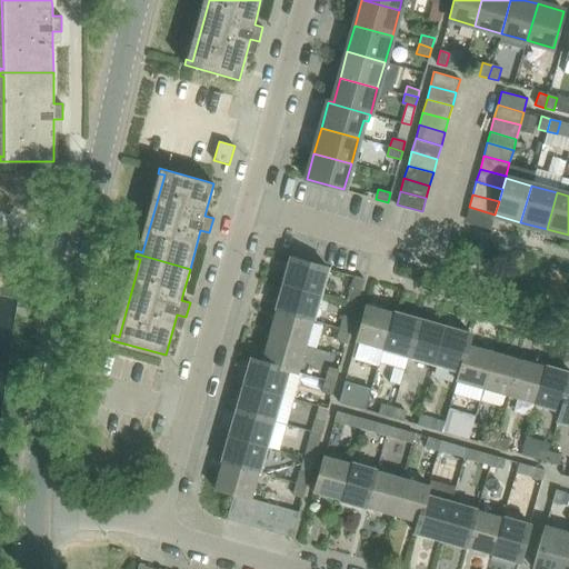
[(283,285),(319,296),(327,269),(327,268),(291,258),(283,285)]
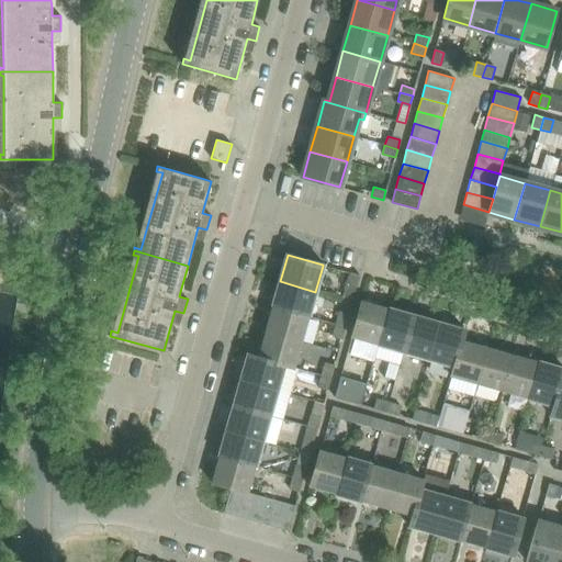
[(360,274),(350,272),(347,284),(357,288),(360,274)]
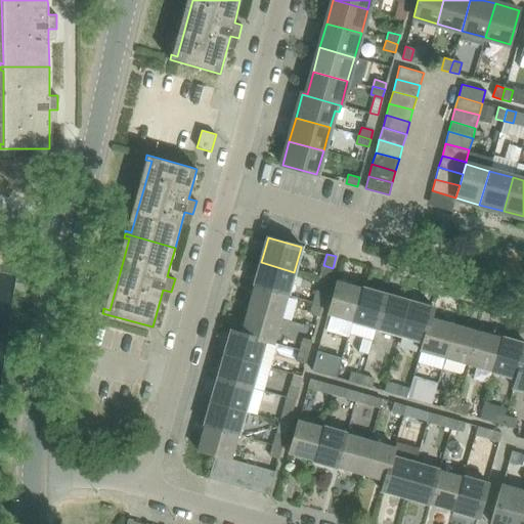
[(294,272),(261,262),(254,287),(288,296),(294,272)]
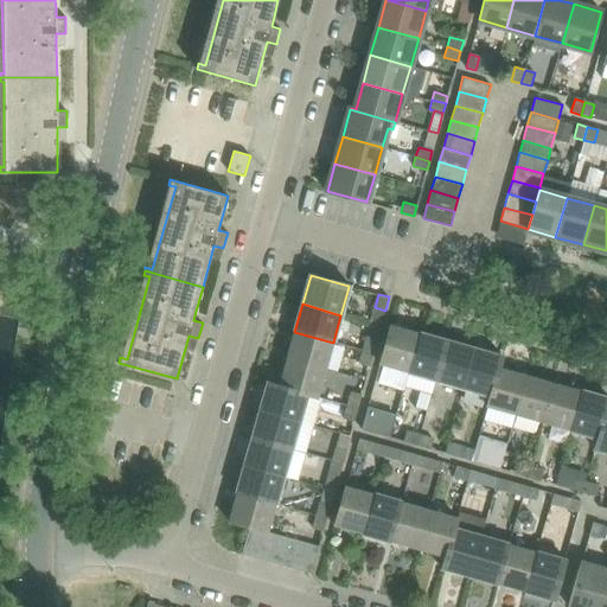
[(390,325),(379,364),(408,372),(419,333),(390,325)]
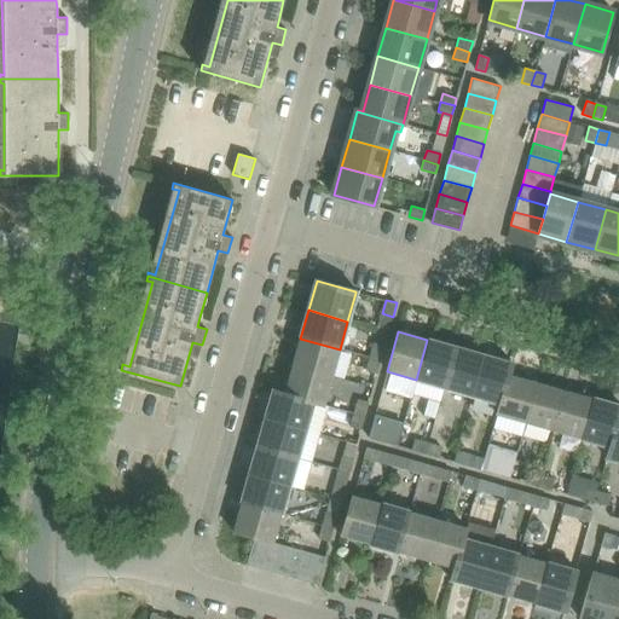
[(340,350),(300,339),(293,366),(331,377),(340,350)]
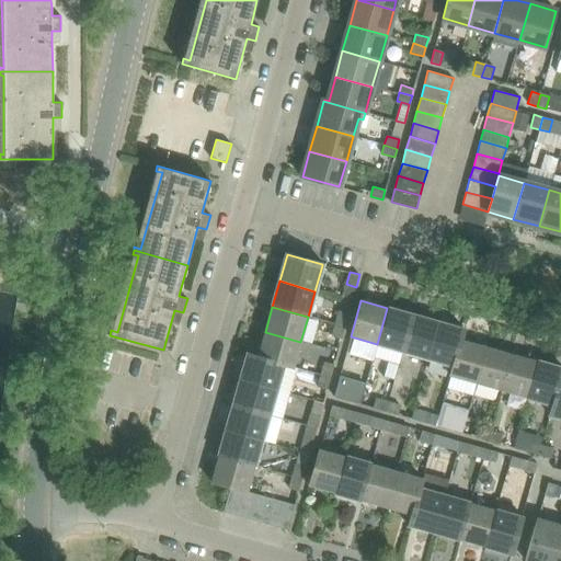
[(412,316),(387,308),(377,344),(402,351),(412,316)]
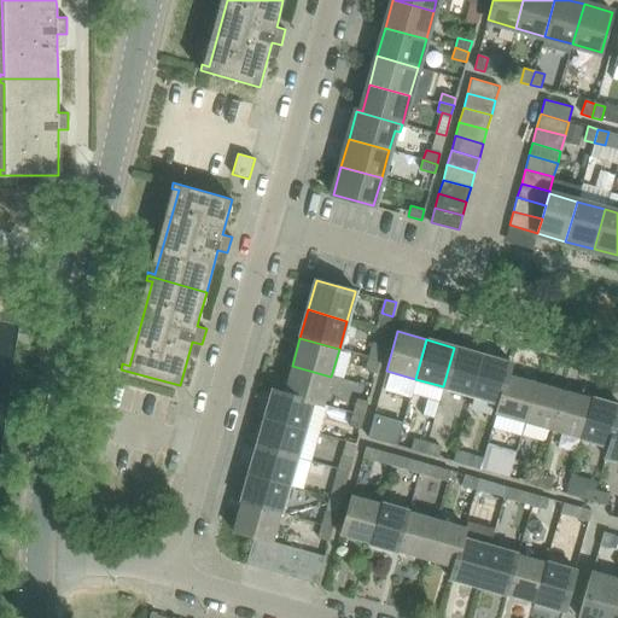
[(373,343),(369,356),(380,359),(384,345),(373,343)]
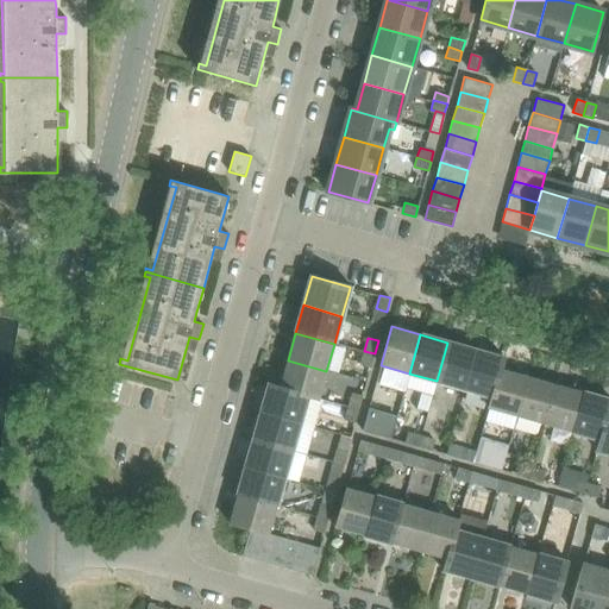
[(447,343),(437,381),(465,389),(476,350),(447,343)]
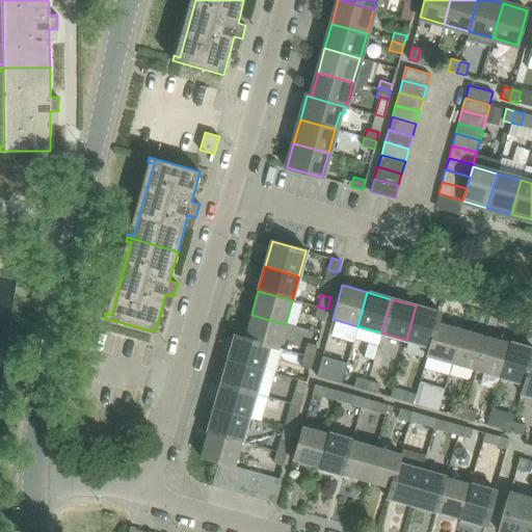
[(441,313),(416,306),(406,340),(430,347),(437,322),(441,313)]
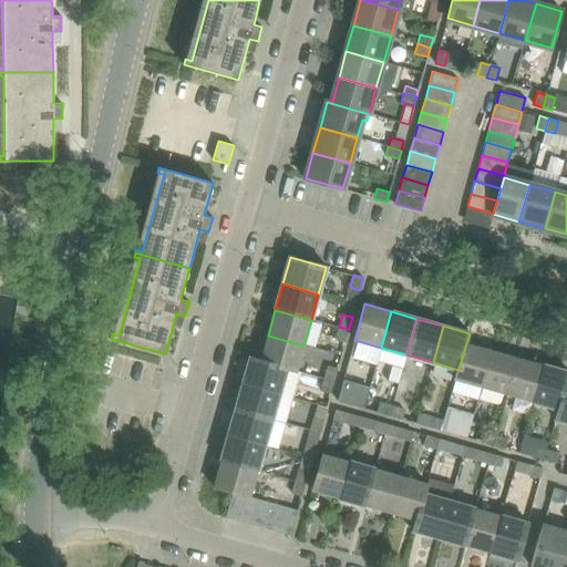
[(344,342),(349,329),(339,327),(336,339),(344,342)]
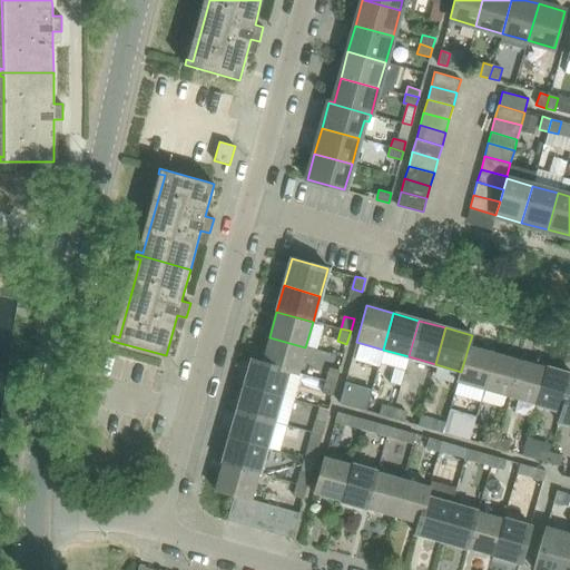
[(305,347),(269,337),(262,362),(288,370),(287,372),(297,374),(305,347)]
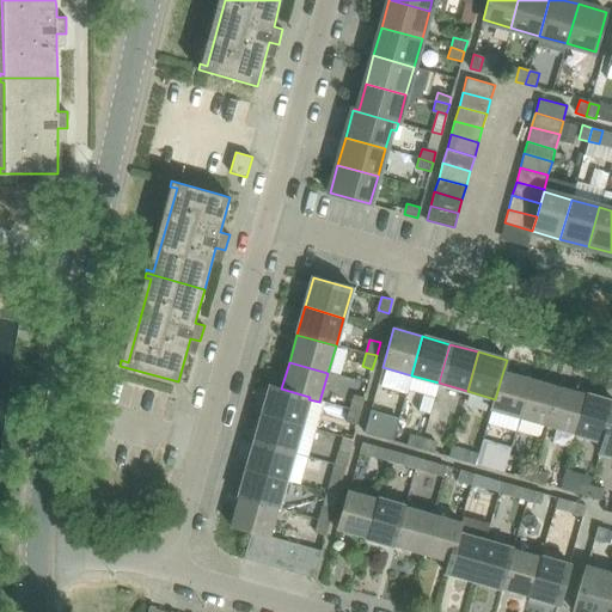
[(503,371),(495,399),(491,410),(520,418),(531,379),(503,371)]
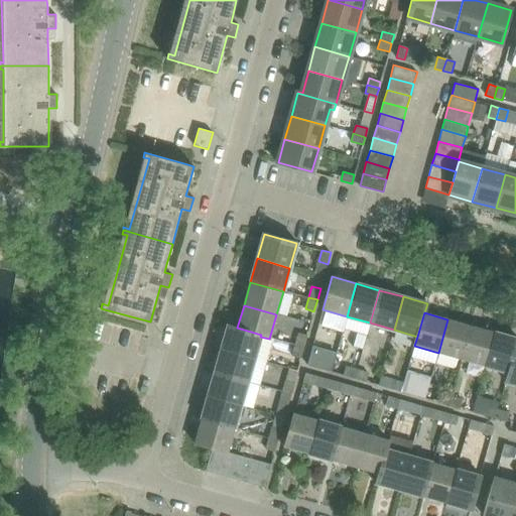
[(472,326),(447,319),(438,353),(462,360),(472,326)]
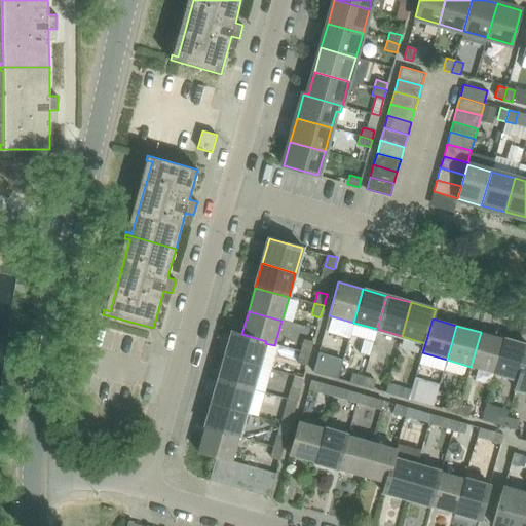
[(241,334),(232,331),(225,357),(259,366),(265,343),(266,341),(241,334)]
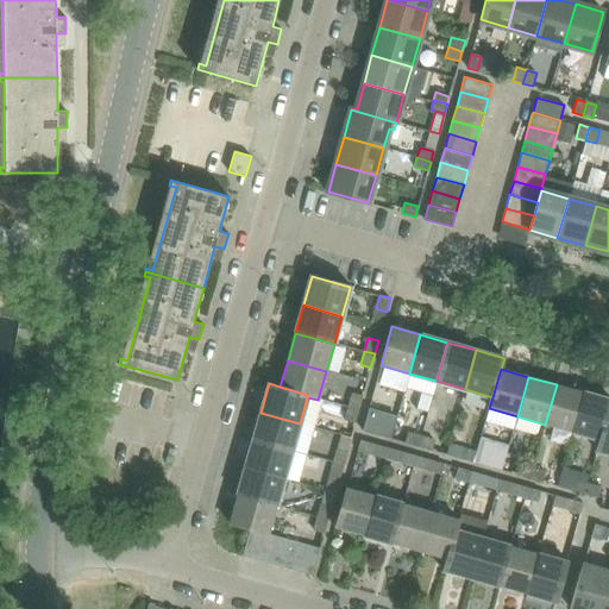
[(557,384),(545,425),(572,432),(584,393),(557,384)]
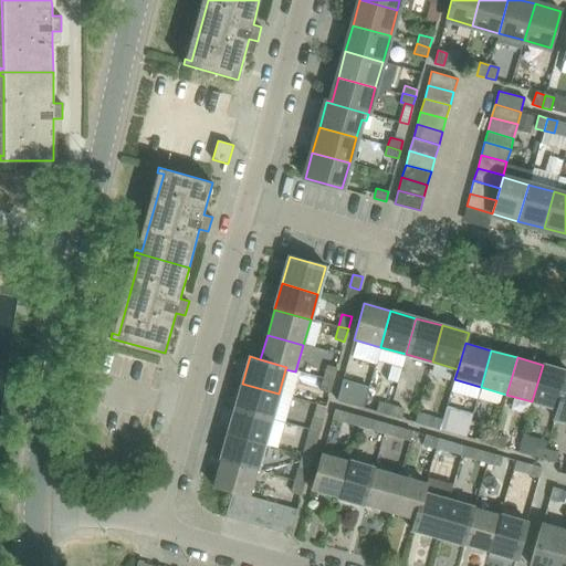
[(327,365),(324,378),(333,380),(337,368),(327,365)]
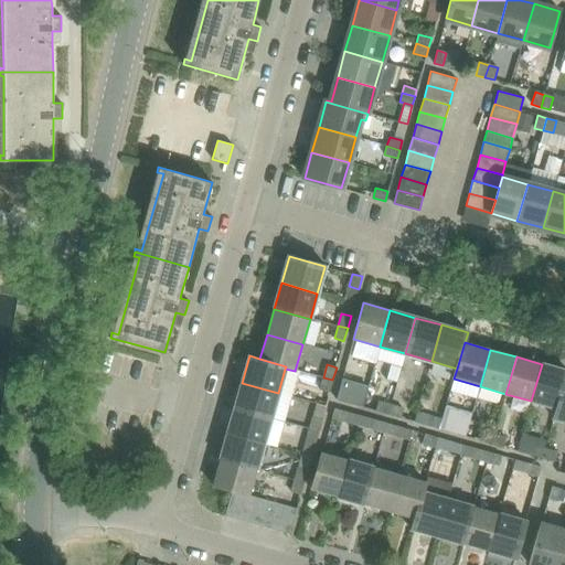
[(564,379),(564,370),(542,364),(531,401),(556,407),(564,382),(564,379)]
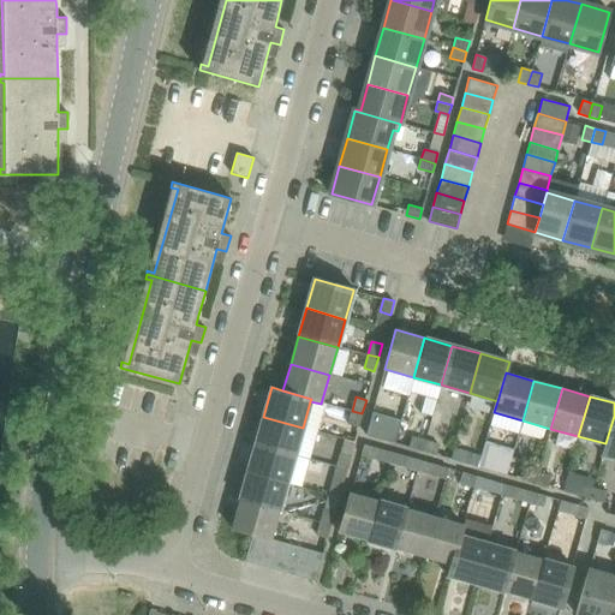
[(358,427),(362,413),(352,411),(348,424),(358,427)]
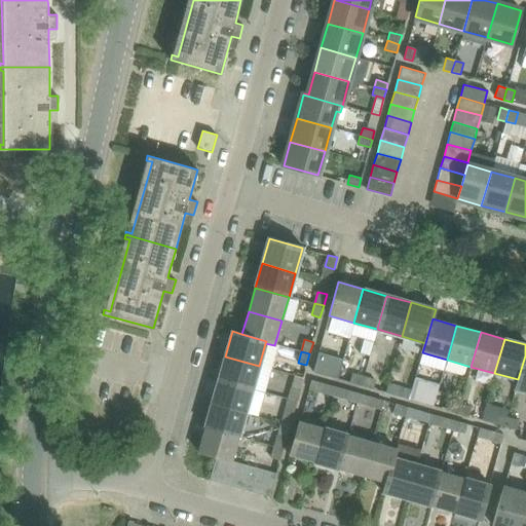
[(516,388),(525,391),(525,354),(525,355),(518,379),(516,388)]
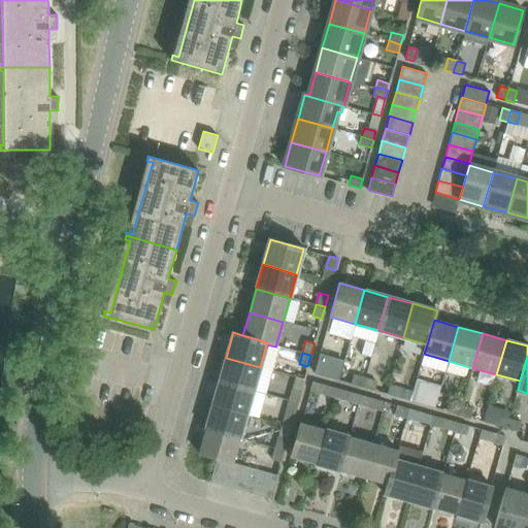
[(260,367),(226,358),(220,381),(254,390),(256,381),(260,367)]
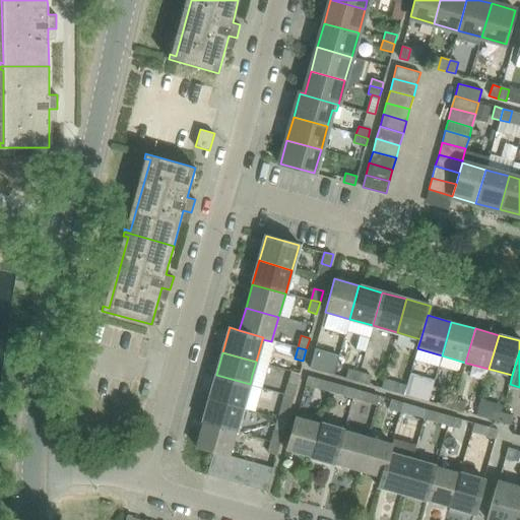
[(323,363),(312,359),(310,368),(321,371),(323,363)]
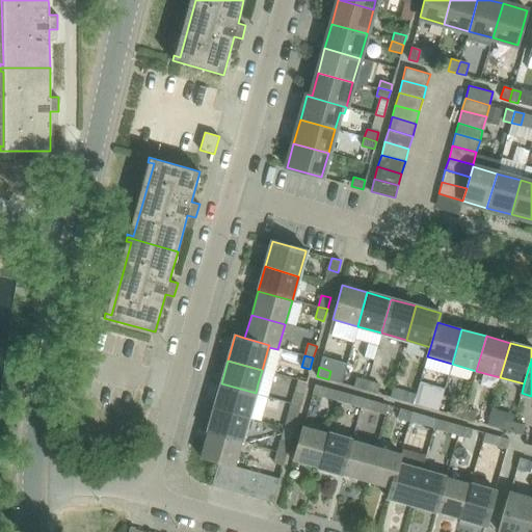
[(353,387),(366,390),(368,381),(356,377),(353,387)]
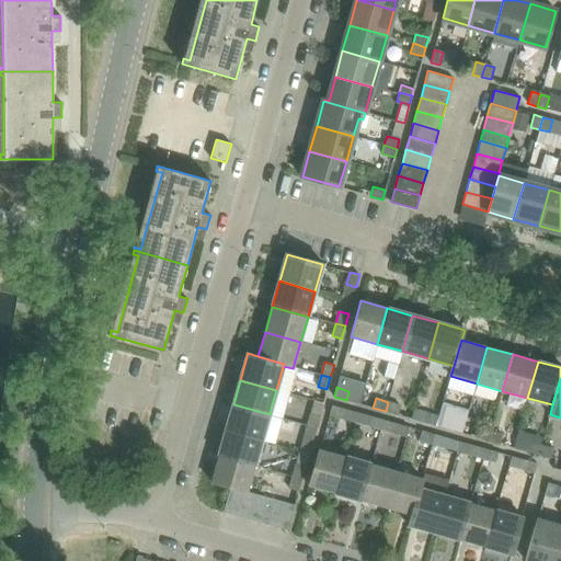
[(400,405),(388,402),(386,411),(398,414),(400,405)]
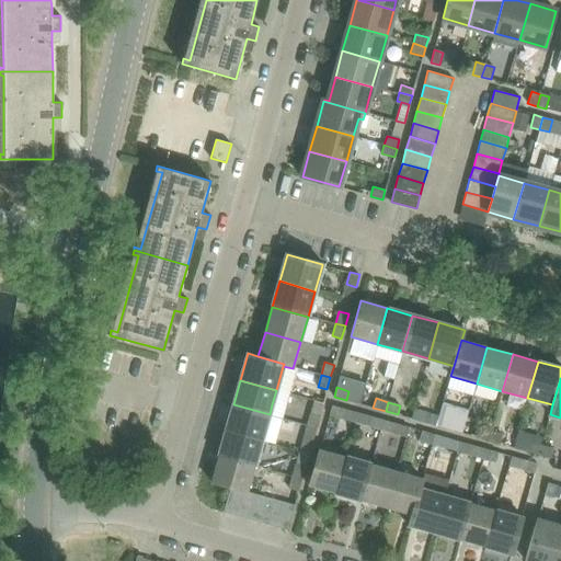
[(233,404),(226,431),(262,441),(270,414),(233,404)]
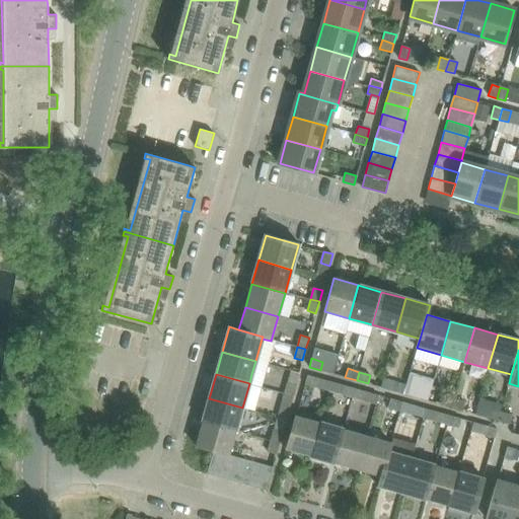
[(316,386),(318,378),(307,375),(304,383),(316,386)]
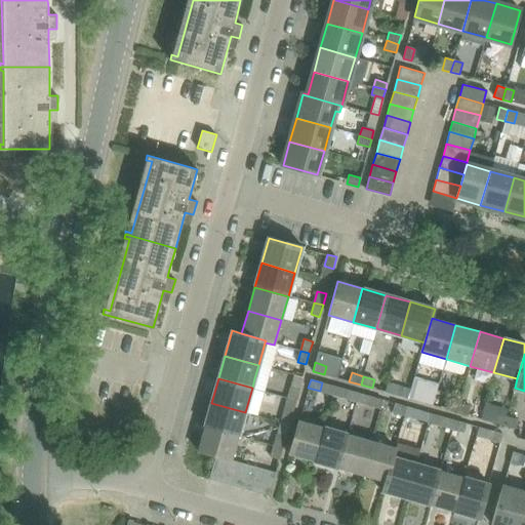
[(290,387),(287,398),(296,401),(299,390),(298,389),(290,387)]
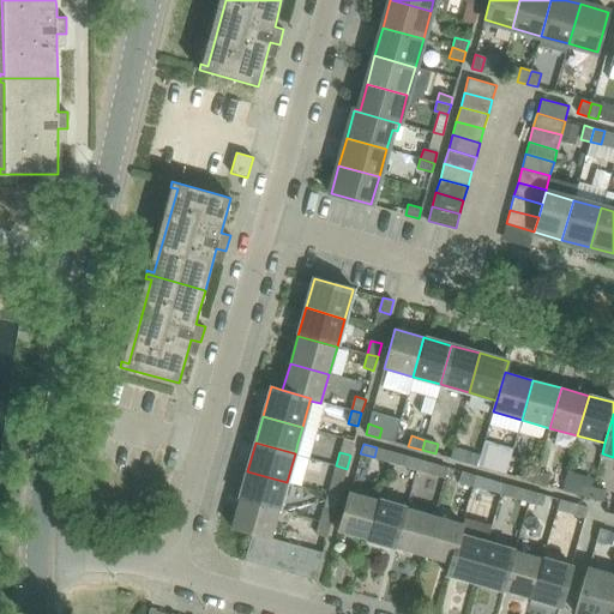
[(464,462),(477,465),(481,456),(467,452),(464,462)]
